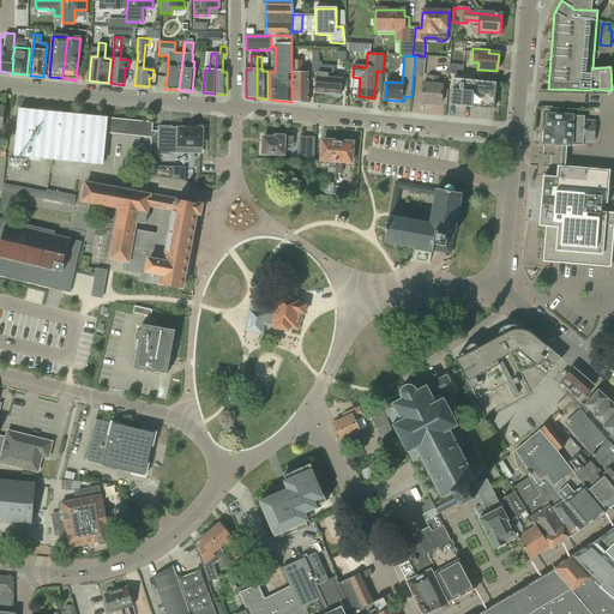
[(416,56),(414,76),(423,77),(426,58),(416,56)]
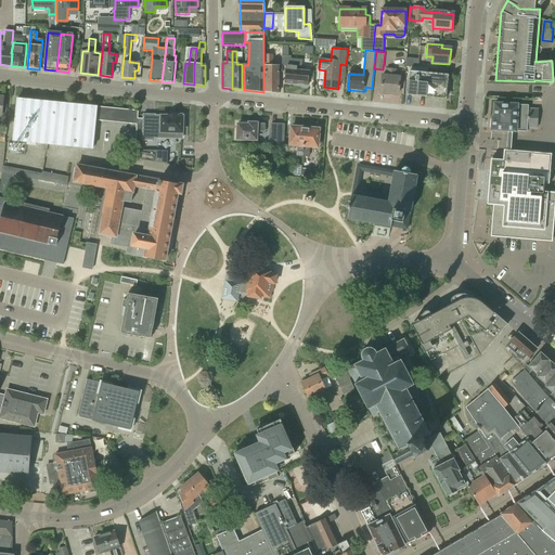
[(265,92),(279,92),(280,66),(273,66),(273,54),(266,54),(266,66),(265,92)]
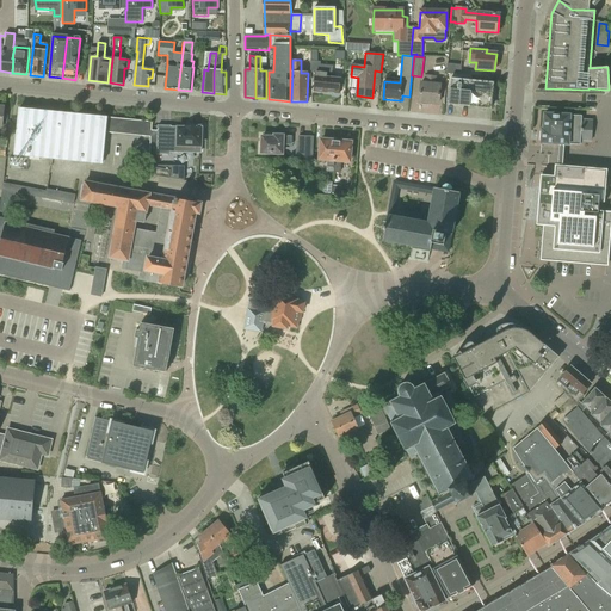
[(339,90),(339,81),(339,79),(338,79),(331,79),(332,67),(320,66),(320,62),(310,62),(310,73),(316,73),(314,91),(320,92),(325,92),(334,93),(334,96),(338,96),(340,93),(340,90),(339,90)]
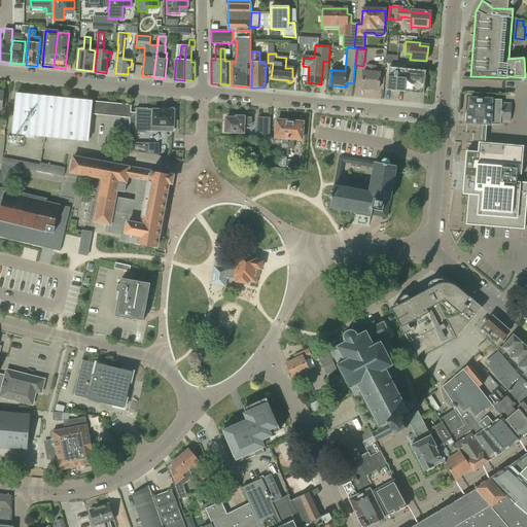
[(365,72),(363,72),(362,89),(379,90),(380,74),(376,73),(376,65),(366,64),(365,72)]
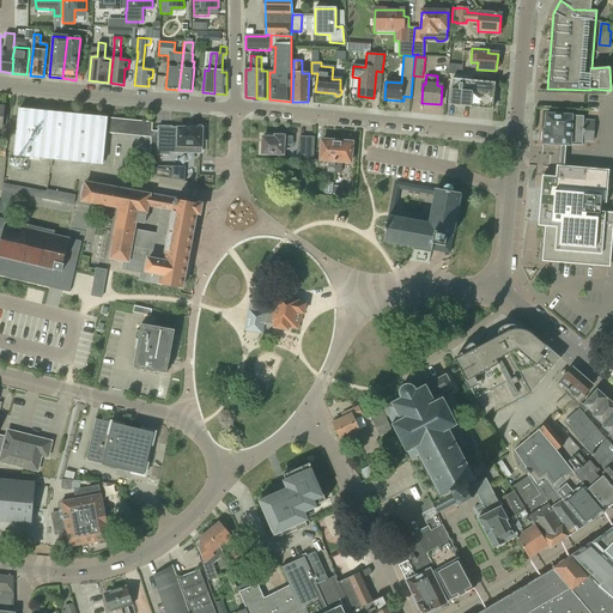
[(453,79),(449,105),(492,109),(495,83),(453,79)]
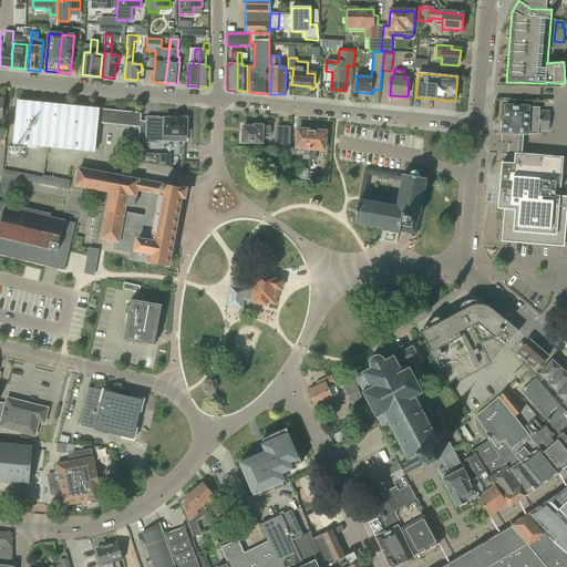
[(145,143),(146,123),(141,122),(141,114),(99,109),(17,101),(12,144),(48,147),(94,153),(96,123),(140,127),(138,143),(145,143)]
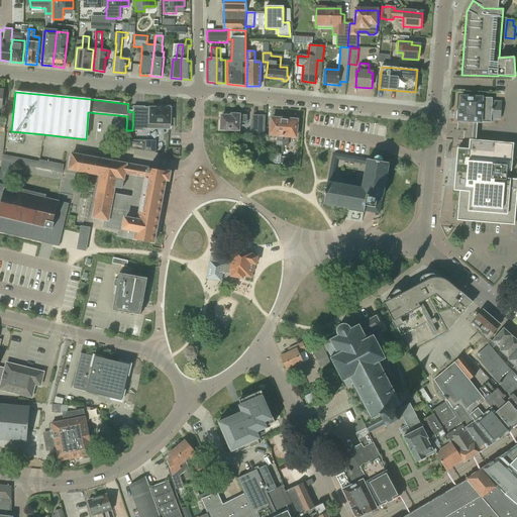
[(458,110),(458,121),(474,122),(478,122),(492,123),(492,118),(501,119),(501,102),(492,102),(492,98),(460,97),(460,110),(458,110)]
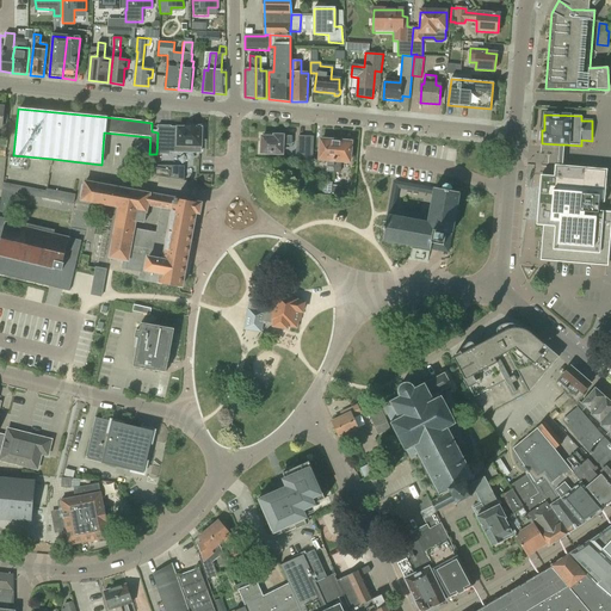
[(170,133),(158,133),(156,154),(170,154),(170,152),(179,153),(181,153),(185,153),(187,153),(190,153),(190,147),(201,147),(202,146),(203,144),(203,143),(203,141),(203,140),(202,139),(201,137),(202,128),(186,128),(186,129),(170,129),(170,133)]
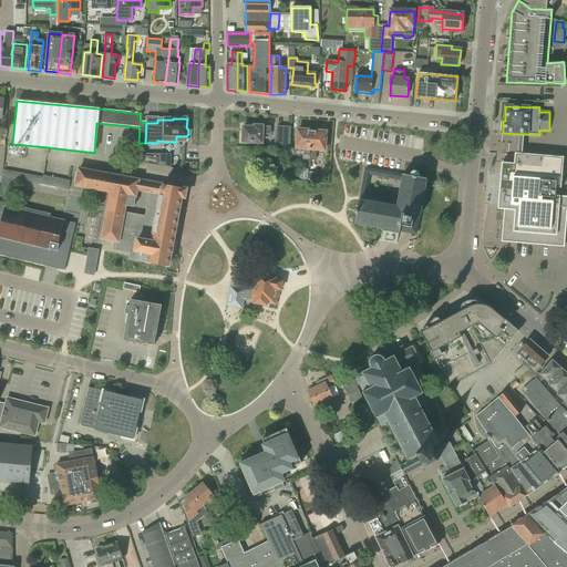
[(244,141),(243,143),(263,143),(263,135),(271,135),(271,127),(263,127),(263,126),(256,126),(256,129),(244,127),(244,135),(243,135),(241,141),(244,141)]
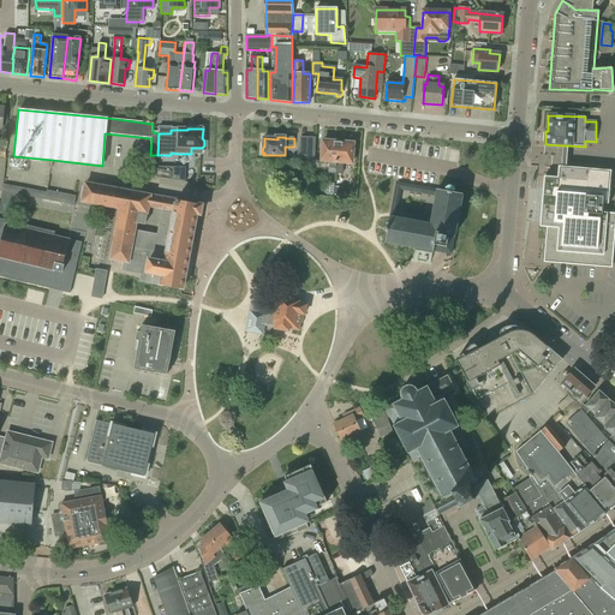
[(329,173),(335,173),(339,143),(332,142),(330,141),(327,139),(324,142),(323,142),(322,161),(329,161),(329,173)]
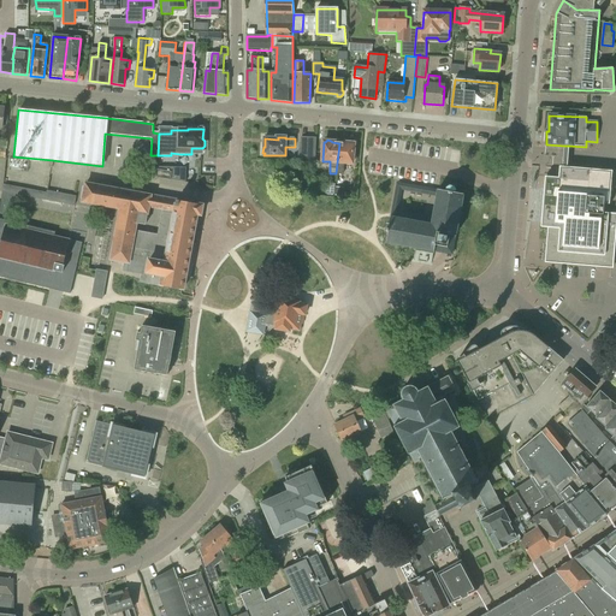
[(309,142),(302,142),(301,149),(300,161),(303,163),(303,161),(311,161),(315,163),(317,150),(309,150),(309,142)]
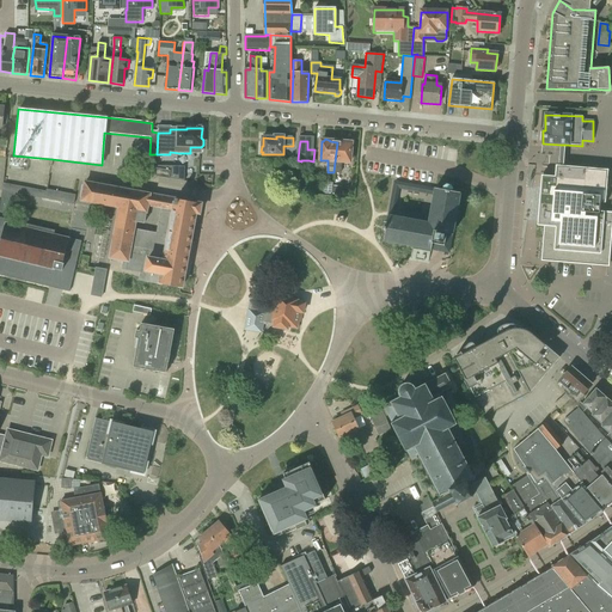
[(337,142),(334,172),(341,173),(342,161),(350,163),(352,142),(349,142),(350,141),(346,141),(343,142),(337,142)]
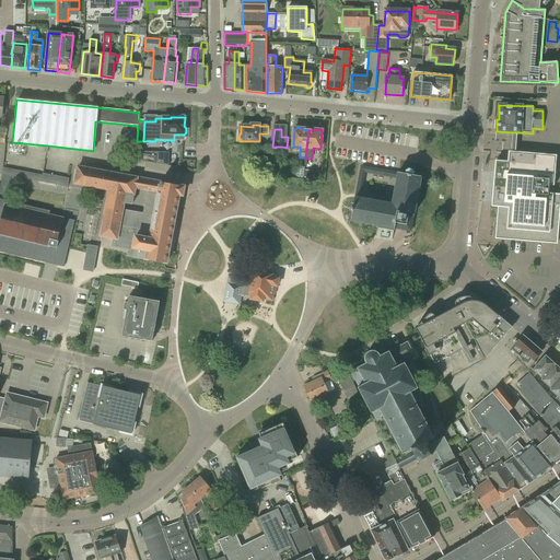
[(198,156),(198,144),(179,143),(179,156),(198,156)]
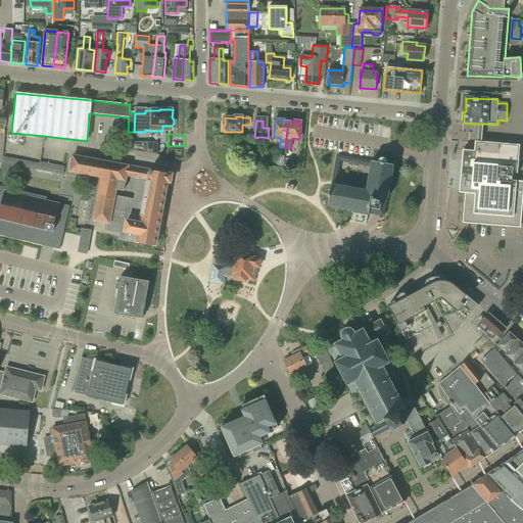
[(478,143),(476,143),(476,149),(475,152),(465,152),(465,159),(465,160),(462,189),(462,192),(466,192),(464,222),(470,223),(506,226),(519,227),(522,183),(512,182),(513,172),(516,172),(518,147),(482,144),(478,143)]
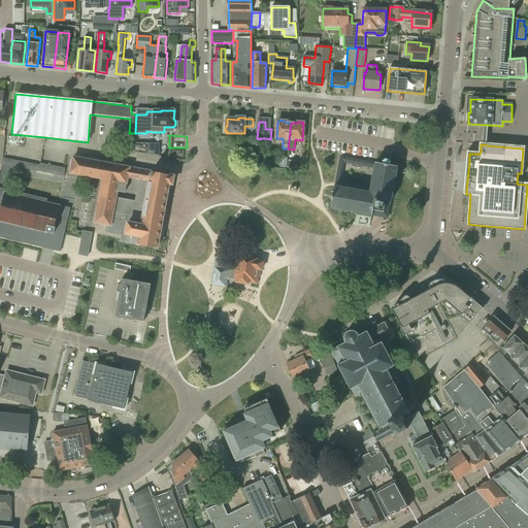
[(133,153),(145,155),(147,147),(134,145),(133,153)]
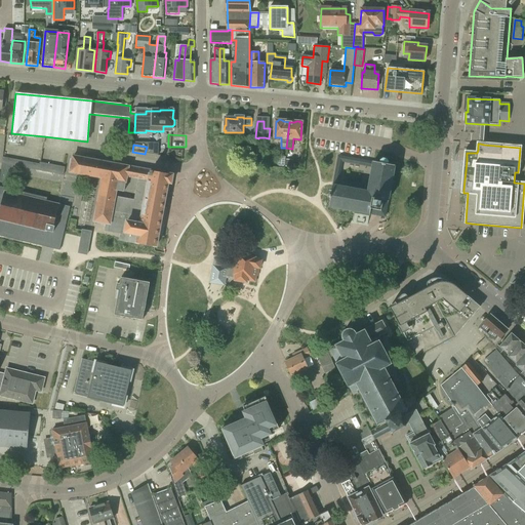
[(277,165),(285,166),(286,156),(278,155),(277,165)]
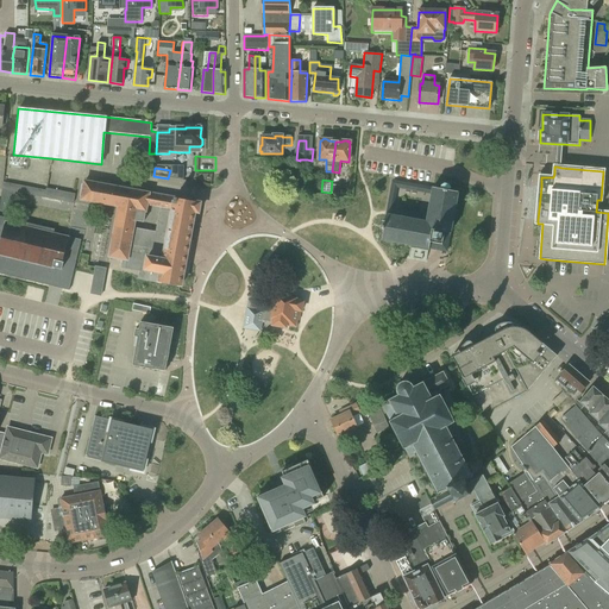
[(2,190),(14,193),(31,196),(31,195),(73,203),(75,194),(45,188),(45,190),(4,182),(2,190)]
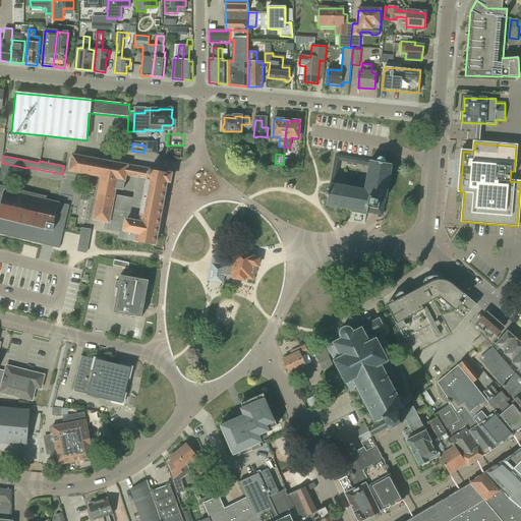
[(118,239),(154,245),(156,235),(158,222),(161,223),(161,219),(159,218),(165,182),(169,183),(171,174),(128,166),(84,159),(72,156),(69,172),(102,178),(94,221),(121,226),(119,235),(118,239)]
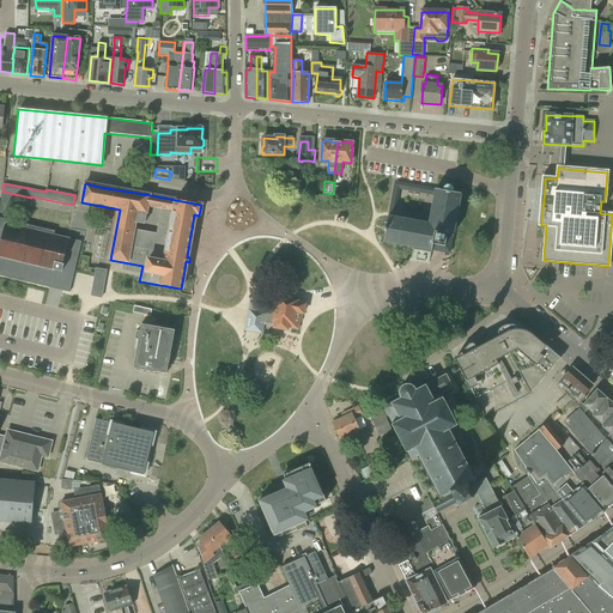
[(386,223),(383,235),(384,236),(383,242),(413,247),(412,250),(413,250),(412,258),(411,260),(429,263),(431,254),(431,250),(432,244),(444,247),(447,235),(453,236),(461,194),(436,189),(430,224),(388,217),(387,223),(386,223)]
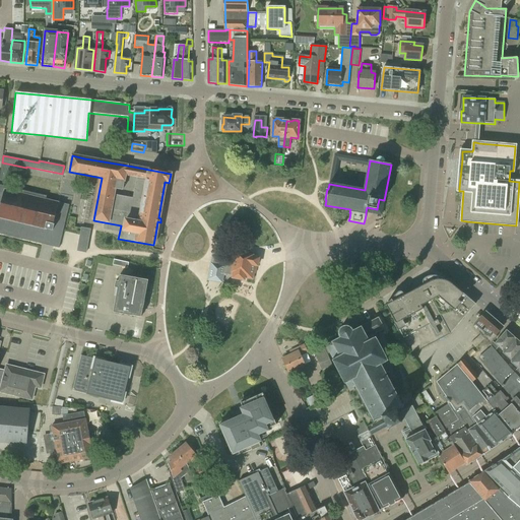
[(0,181),(9,183),(12,165),(2,163),(0,172),(0,181)]
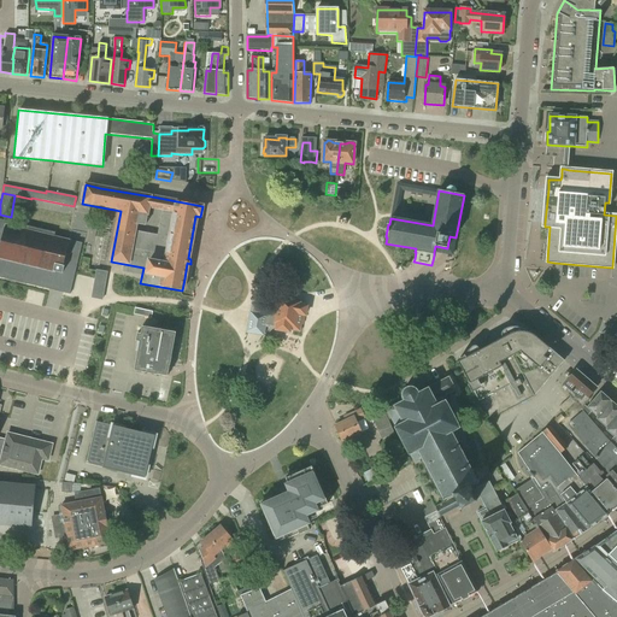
[(0,219),(0,272),(64,288),(63,292),(70,294),(74,281),(71,281),(72,274),(74,274),(81,245),(7,227),(9,222),(0,219)]
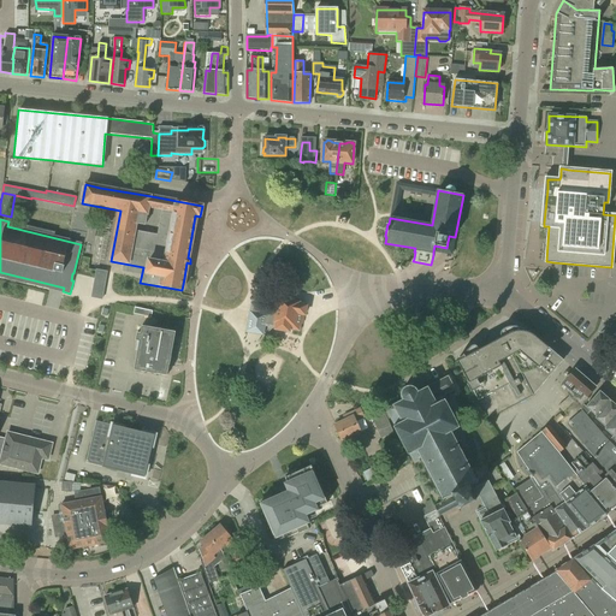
[(94,278),(92,297),(101,300),(107,272),(107,271),(96,270),(94,278)]
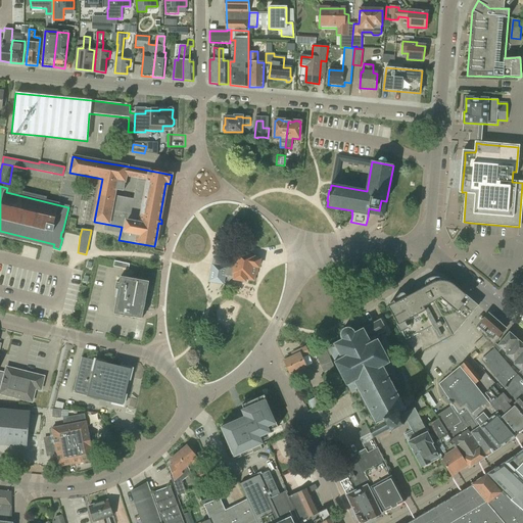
[(247,280),(254,281),(256,268),(259,268),(260,260),(257,260),(258,257),(246,255),(247,253),(238,252),(237,256),(221,253),(217,257),(216,257),(215,266),(214,266),(210,282),(221,284),(223,275),(235,277),(235,280),(246,282),(247,280)]
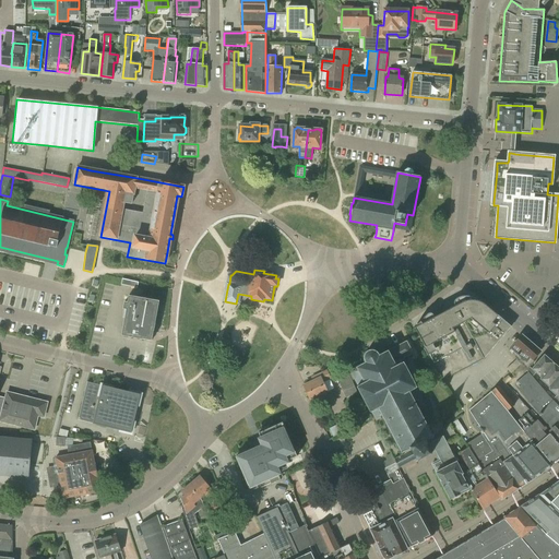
[(121,285),(138,288),(139,283),(122,278),(121,285)]
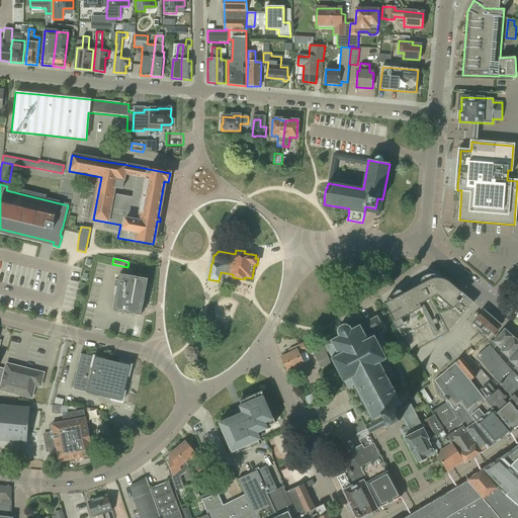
[(118,280),(115,279),(114,286),(117,287),(112,311),(141,316),(142,308),(142,307),(143,307),(148,279),(130,275),(119,274),(118,280)]
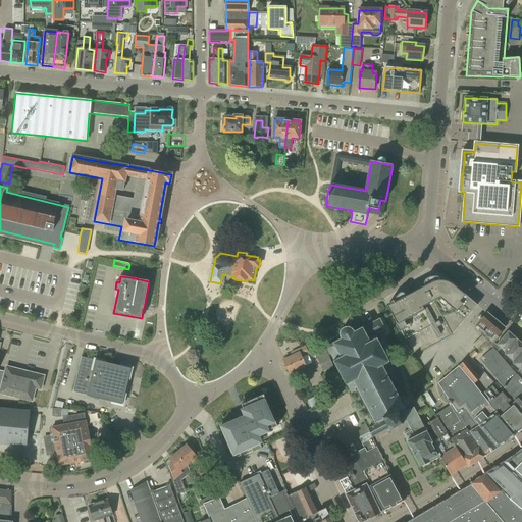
[(434,276),(432,276),(431,276),(427,276),(430,280),(386,305),(390,313),(413,354),(451,333),(478,305),(475,302),(455,284),(454,283),(452,282),(450,281),(446,279),(445,279),(441,278),(437,277),(434,276)]
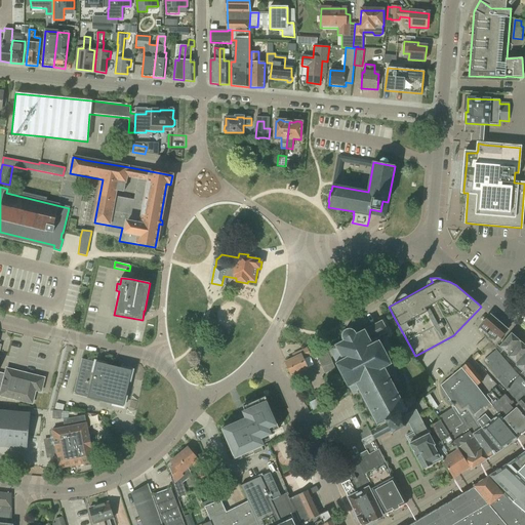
[(491,315),(480,327),(484,330),(481,333),(494,349),(497,346),(502,339),(501,337),(508,330),(496,321),(497,321),(491,315)]
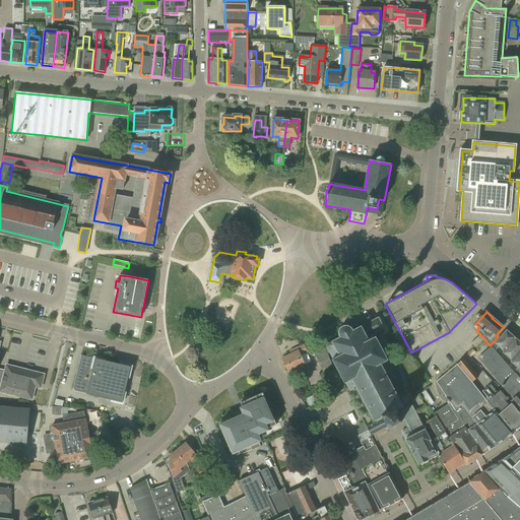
[(366,428),(369,432),(371,436),(387,428),(387,430),(389,431),(389,428),(394,426),(399,423),(401,424),(402,421),(401,421),(400,420),(397,414),(398,412),(397,409),(402,407),(402,408),(404,408),(403,406),(403,405),(405,405),(405,404),(407,403),(407,399),(405,396),(403,394),(400,396),(400,395),(398,396),(394,390),(396,388),(396,387),(394,388),(390,382),(392,381),(391,379),(389,380),(386,374),(392,371),(388,362),(389,362),(376,337),(375,338),(374,335),(385,329),(378,317),(352,331),(350,328),(348,327),(346,327),(343,327),(341,329),(340,331),(340,333),(340,335),(340,337),(340,338),(326,345),(333,360),(333,361),(345,384),(350,392),(356,389),(360,396),(359,396),(360,398),(361,397),(364,403),(363,404),(364,406),(365,405),(368,411),(367,412),(368,414),(369,413),(373,420),(371,420),(372,423),(374,421),(375,423),(366,428)]
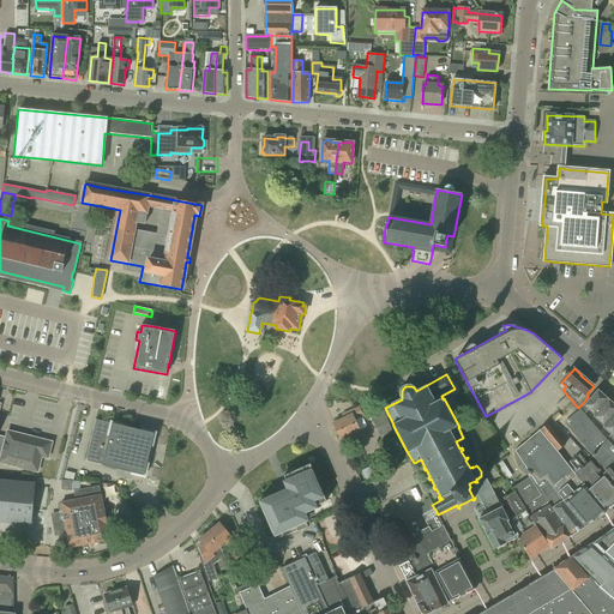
[(582,404),(578,408),(581,410),(583,413),(587,408),(588,410),(594,415),(593,417),(603,426),(602,428),(611,435),(613,437),(608,441),(611,444),(613,439),(613,403),(609,399),(608,399),(607,399),(608,398),(603,395),(602,393),(597,390),(584,405),(582,404)]
